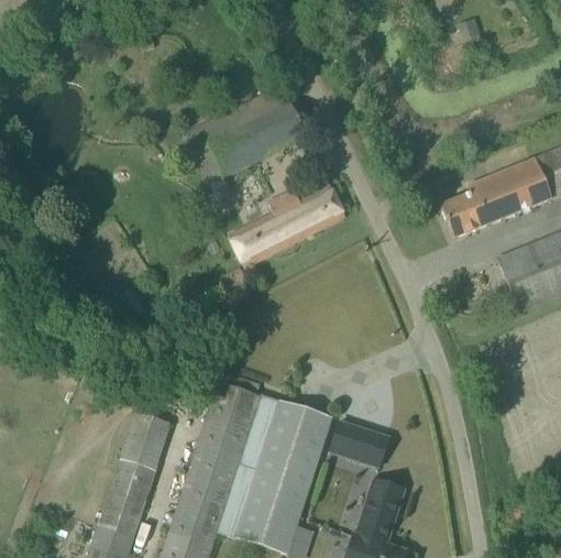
[(455,44),(463,42),(464,46),(482,41),(475,17),(458,22),(460,29),(451,32),(455,44)]
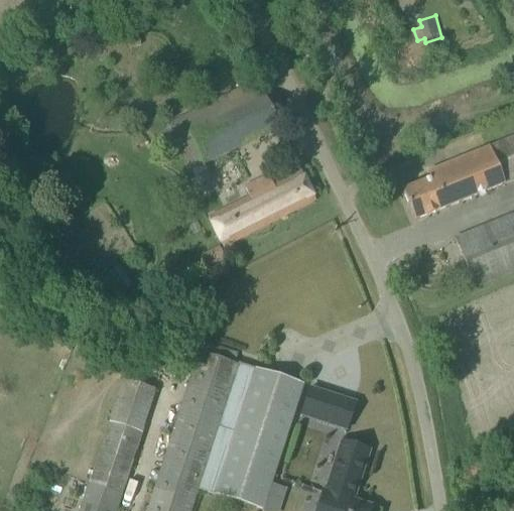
[(167,121),(190,168),(282,124),(259,77),(167,121)]
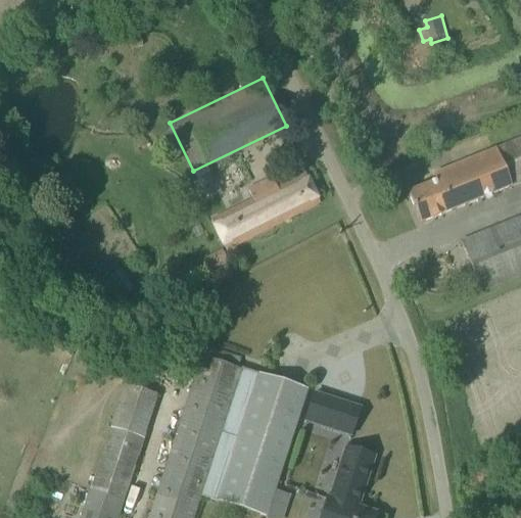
[(164,97),(154,97),(154,106),(164,106),(164,97)]
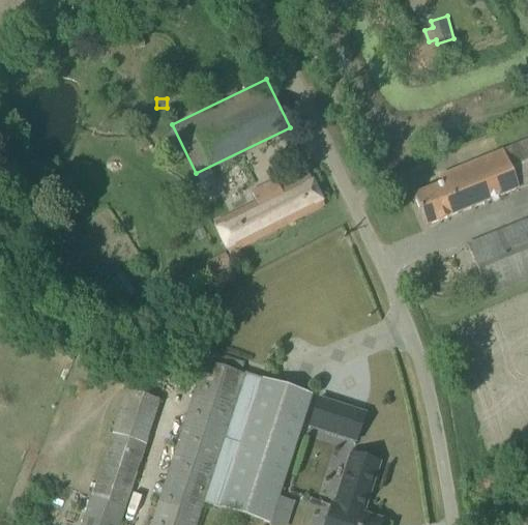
[(527,137),(442,172),(444,179),(415,192),(428,223),(527,181),(527,137)]
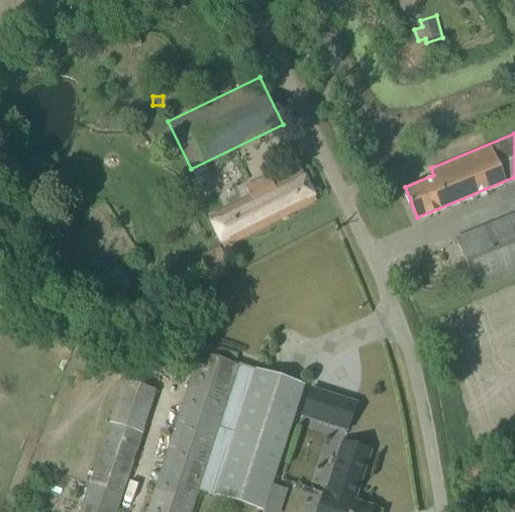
[(245,184),(250,196),(211,215),(225,243),(318,197),(304,169),(276,183),(271,171),(245,184)]
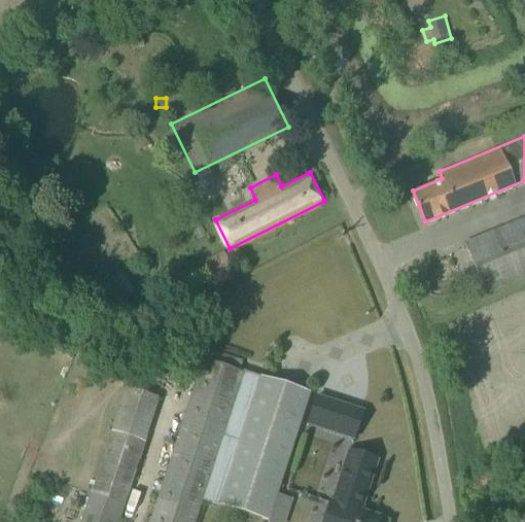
[(524,216),(466,240),(487,289),(524,274),(524,216)]
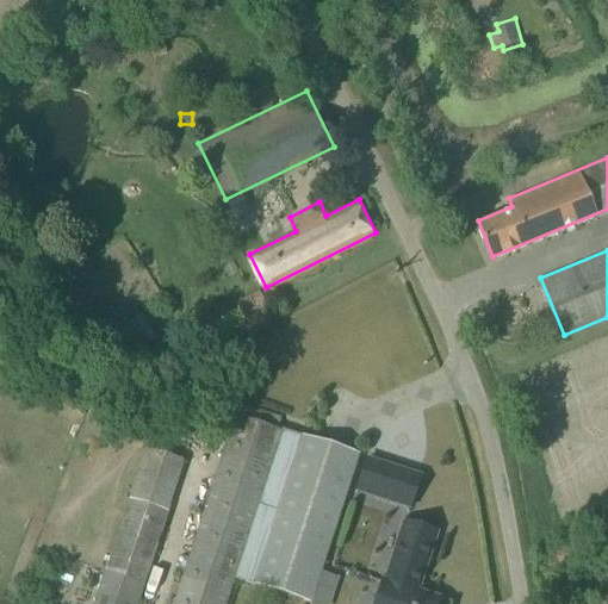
[(225,603),(236,573),(284,427),(237,411),(174,603),(225,603)]
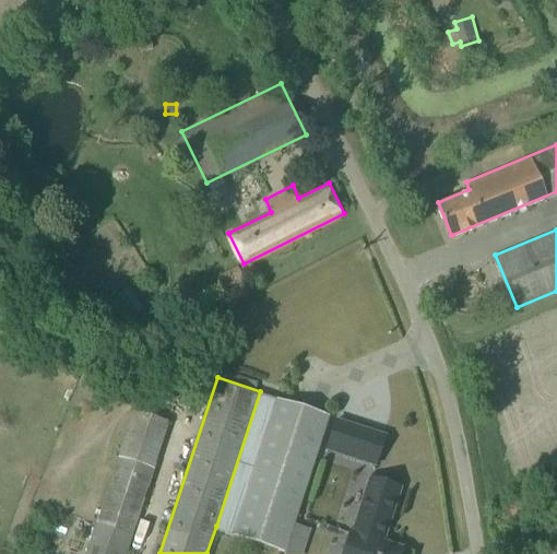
[(285,549),(329,414),(260,391),(216,526),(285,549)]
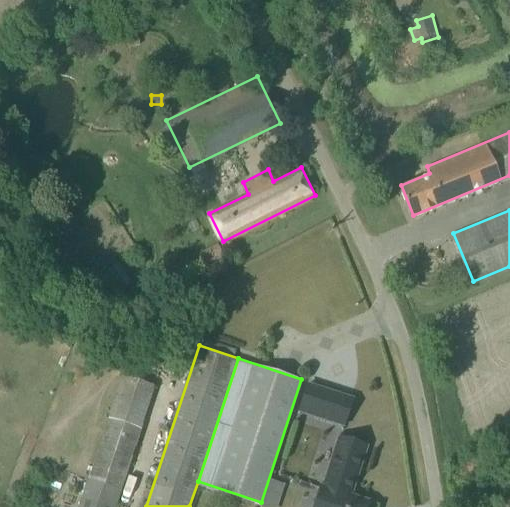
[(114,506),(156,383),(125,373),(80,506),(114,506)]
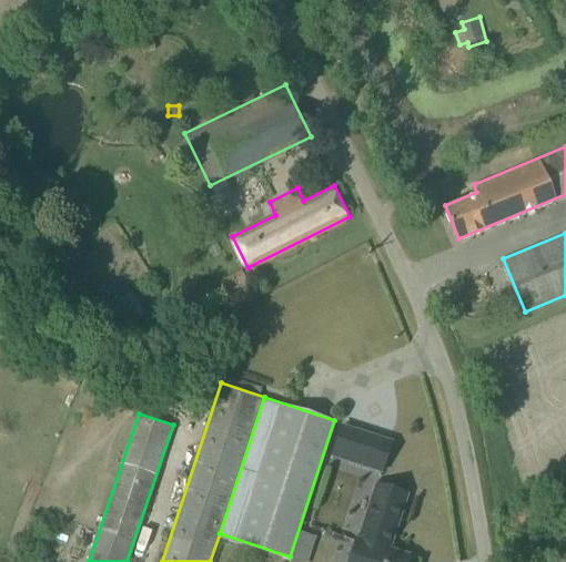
[(335,451),(383,467),(391,440),(344,425),(335,451)]
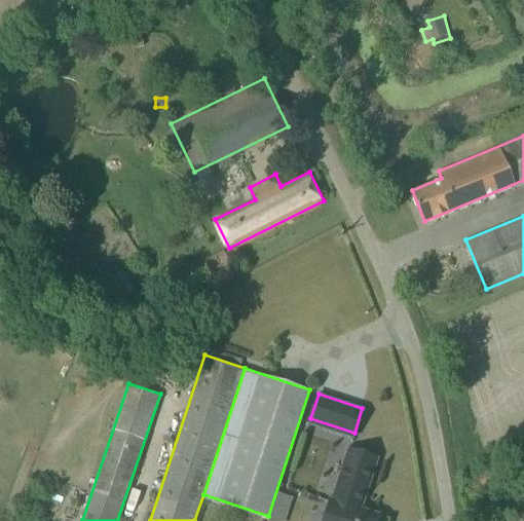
[(333,497),(331,497),(323,520),(376,520),(379,513),(362,507),(378,455),(349,446),(333,497)]
